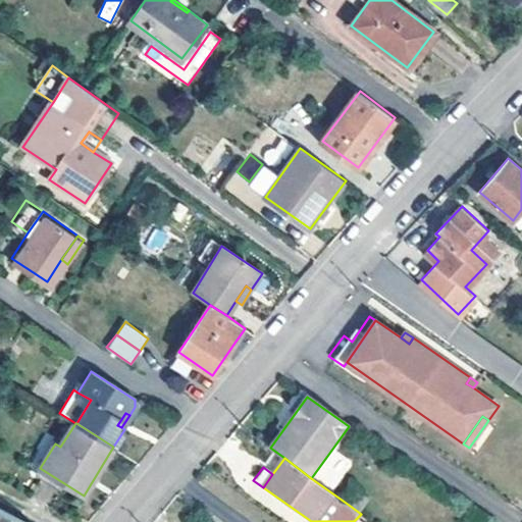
[(357,487),(346,503),(361,514),(371,498),(357,487)]
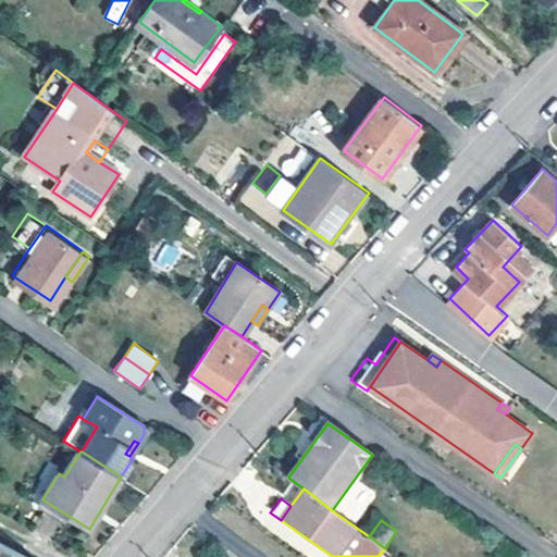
[(26,556),(0,543),(0,556),(26,556)]
